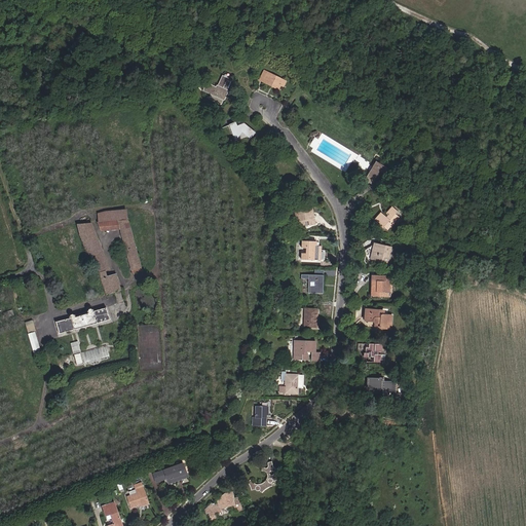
[(221,79),(210,73),(208,78),(229,89),(230,85),(228,85),(235,72),(227,68),(221,79)]
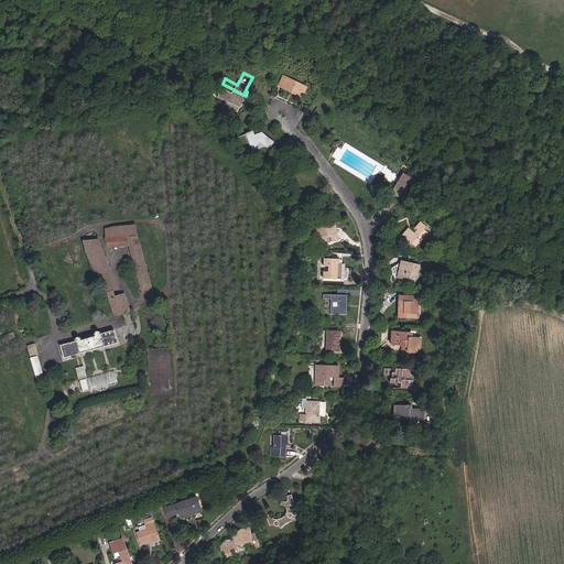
[(303,91),(306,86),(281,74),(275,85),(296,96),(300,90),(303,91)]
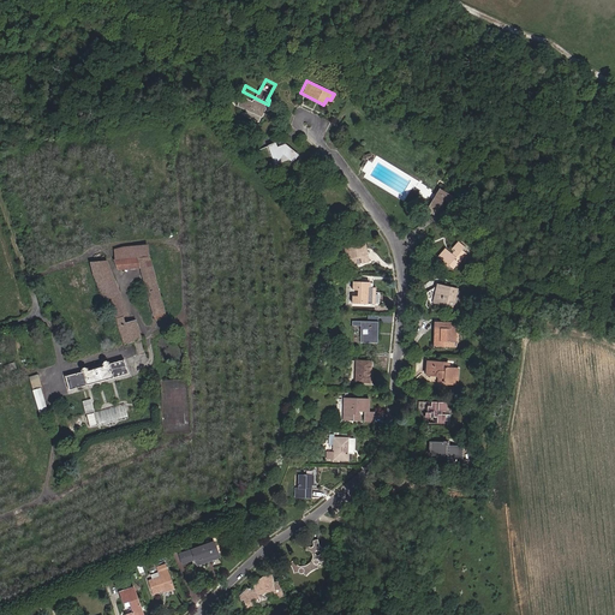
[(268,105),(243,91),(239,97),(248,102),(244,108),(258,117),(261,111),(264,112),(268,105)]
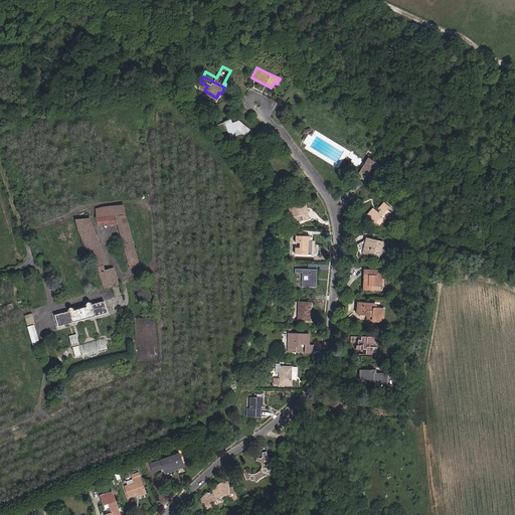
[(231,119),(220,124),(225,137),(226,138),(232,130),(240,137),(245,131),(231,119)]
